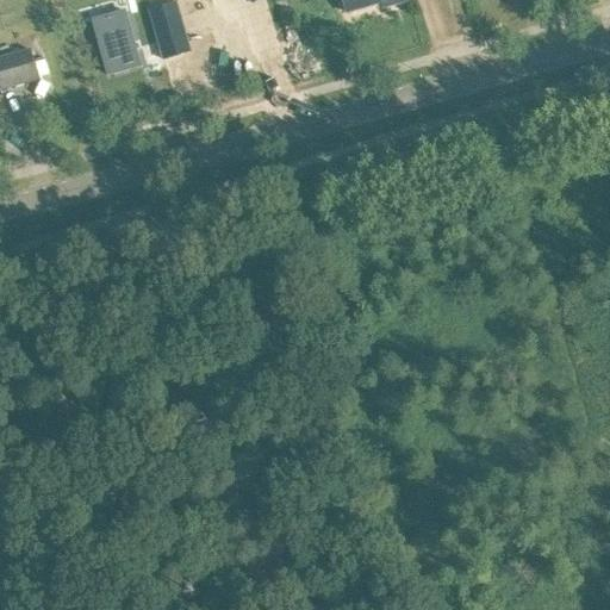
[(343,0),(348,13),(383,4),(385,8),(411,1),(410,0),(343,0)]
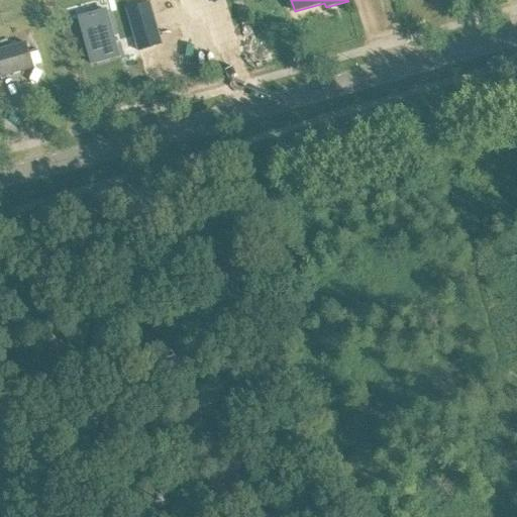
[(140,3),(126,7),(134,35),(138,50),(152,46),(140,3)]
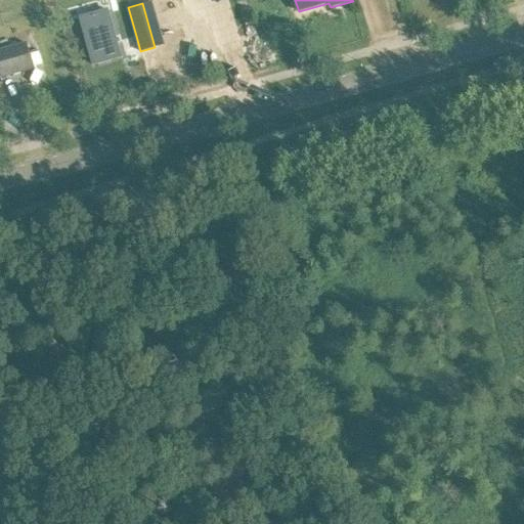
[(120,57),(104,11),(77,20),(93,64),(120,57)]
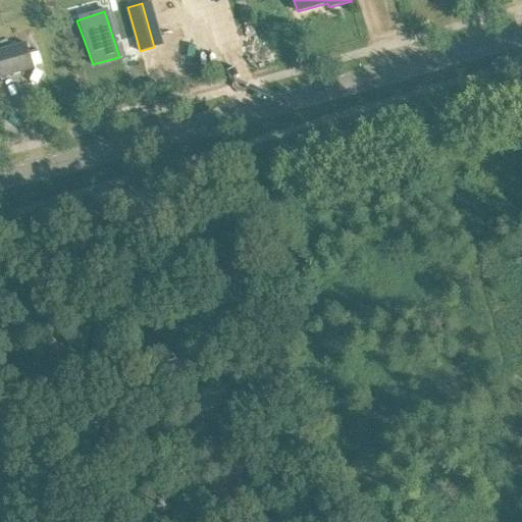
[(136,36),(123,40),(127,54),(140,51),(136,36)]
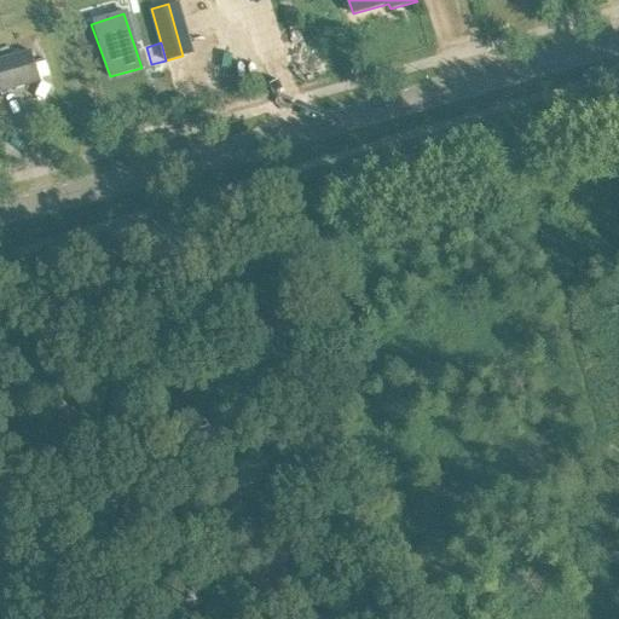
[(0,59),(0,92),(40,81),(32,51),(0,59)]
